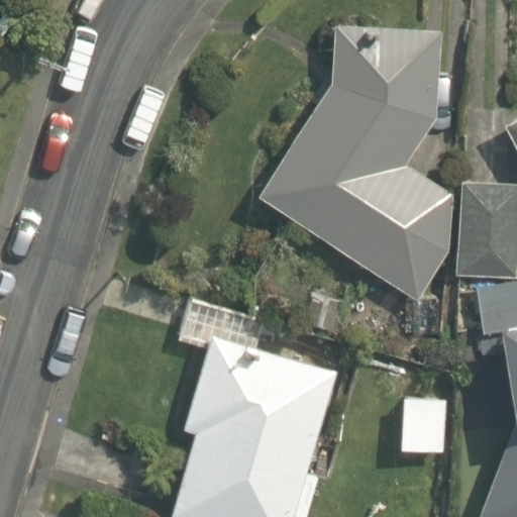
[(443,29),(333,24),(331,83),(259,196),(416,301),(449,247),(452,193),(405,165),(435,118),(443,29)]
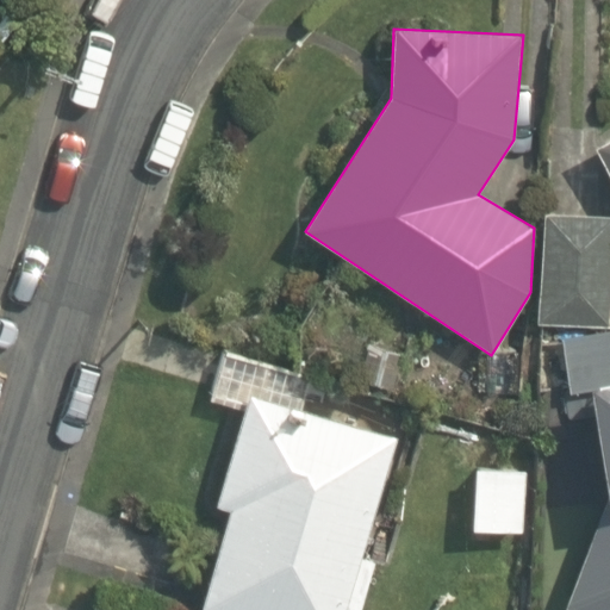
[(609,138),(593,148),(609,179),(609,138)]
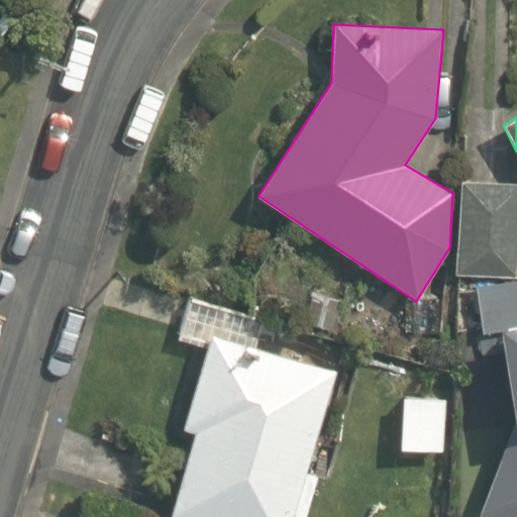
[(516,184),(459,181),(454,274),(516,278),(516,184)]
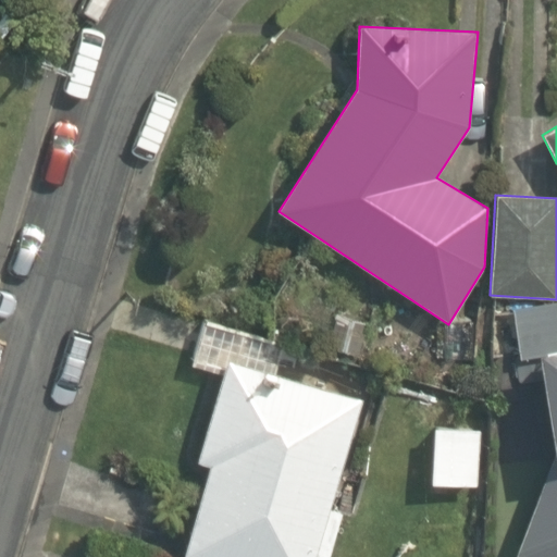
[(520,556),(556,556),(556,301),(512,308),(521,359),(537,357),(553,459),(516,555),(520,556)]
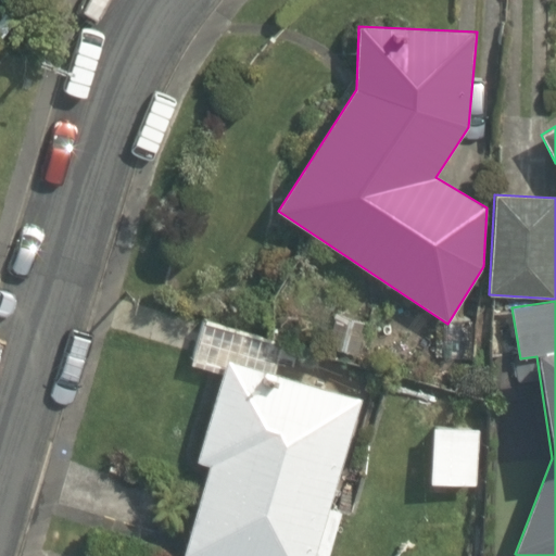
[(316,555),(362,399),(277,374),(285,342),(204,320),(191,364),(222,374),(197,460),(207,465),(182,555),(185,555),(316,555)]
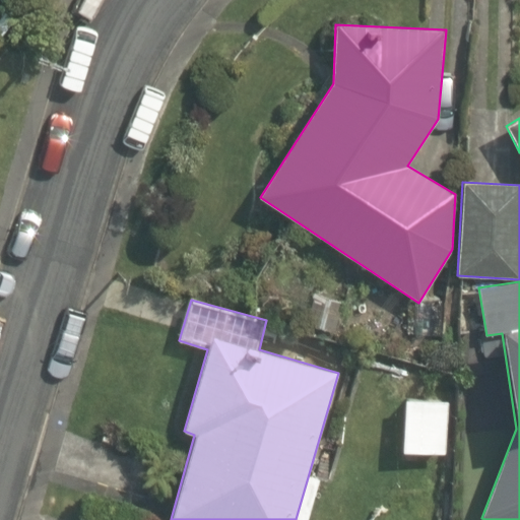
[(449,399),(405,397),(403,452),(446,454),(449,399)]
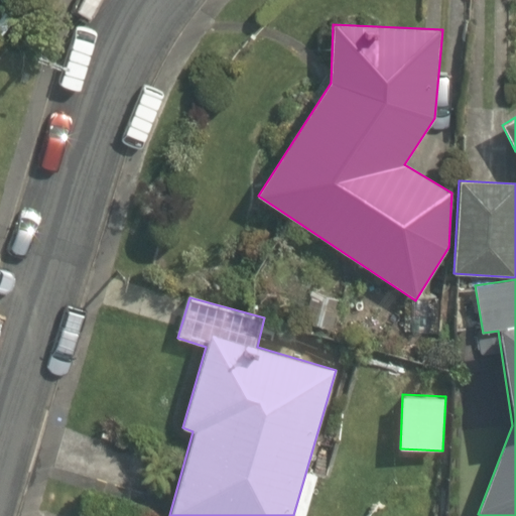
All buildings are outlined.
